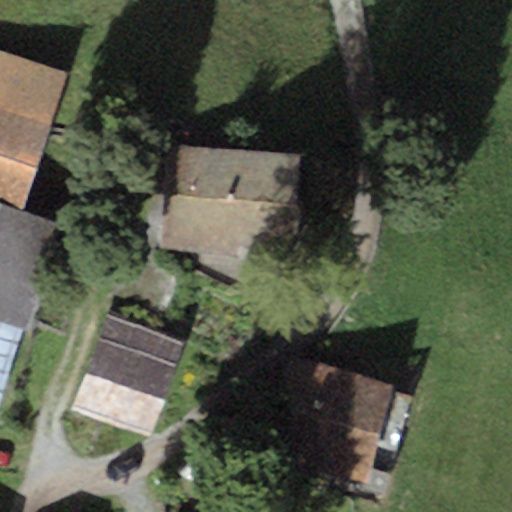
[(68,73),(0,52),(0,200),(26,208),(68,73)]
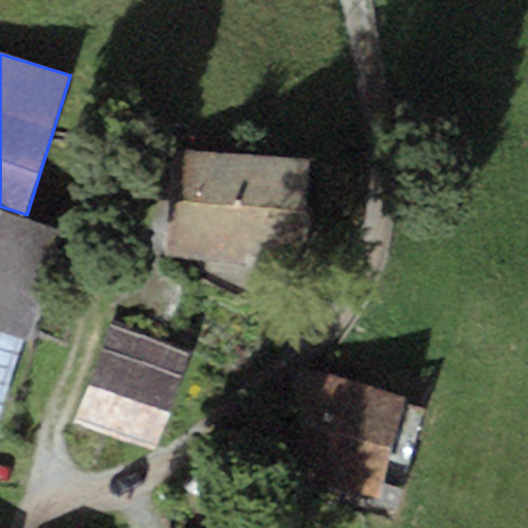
[(311,160),(173,150),(166,256),(304,266),(311,160)]
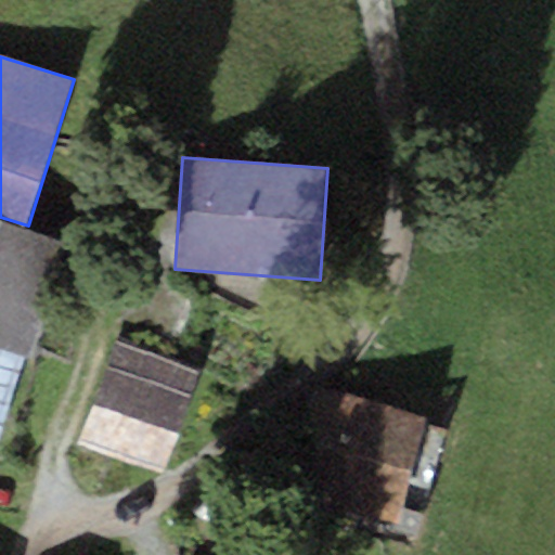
[(28,226),(0,217),(0,447),(64,237),(28,226)]
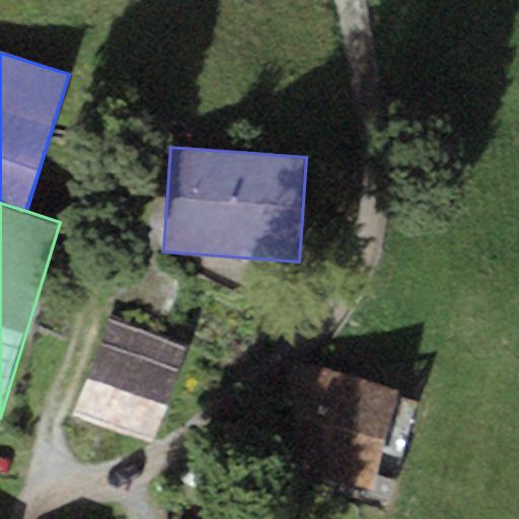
[(190,345),(109,316),(74,414),(154,443),(190,345)]
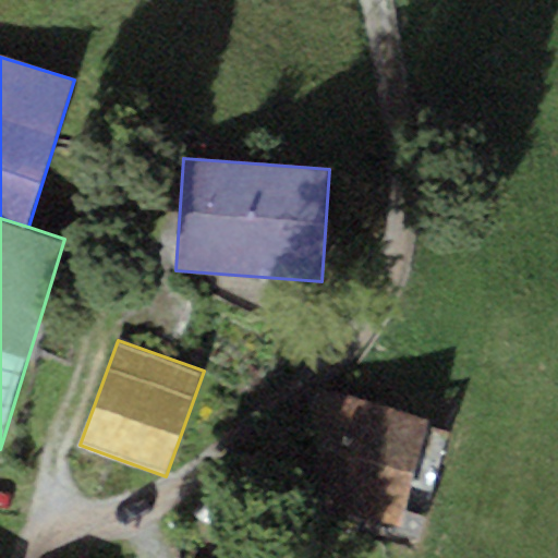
[(428,419),(315,385),(282,496),(397,529),(428,419)]
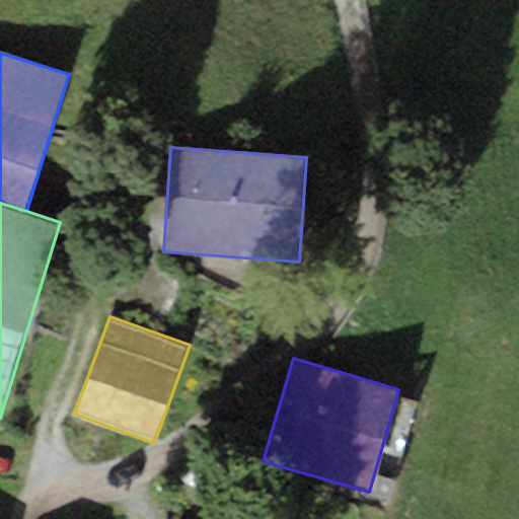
All buildings are outlined.
